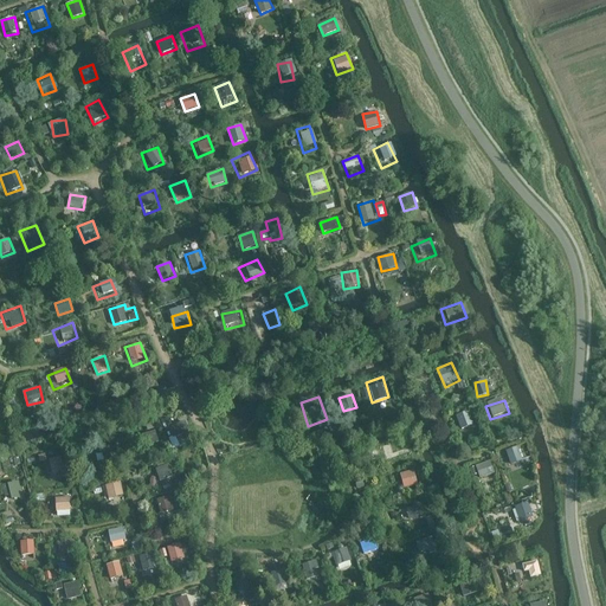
[(456,416),(462,430),(475,425),(470,410),(456,416)]
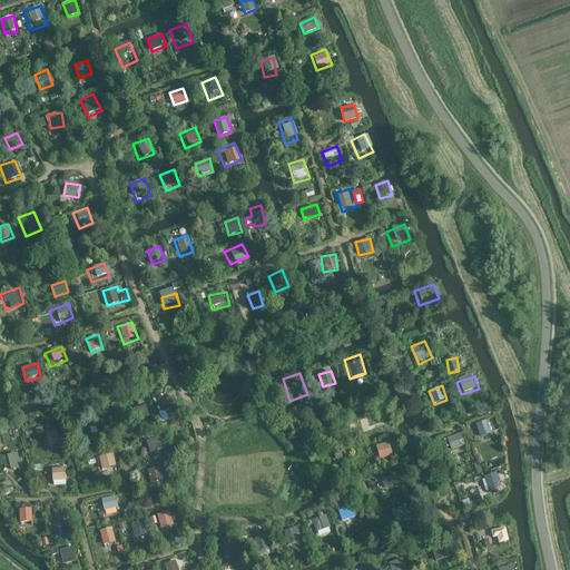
[(176,412),(168,394),(154,400),(160,418),(176,412)]
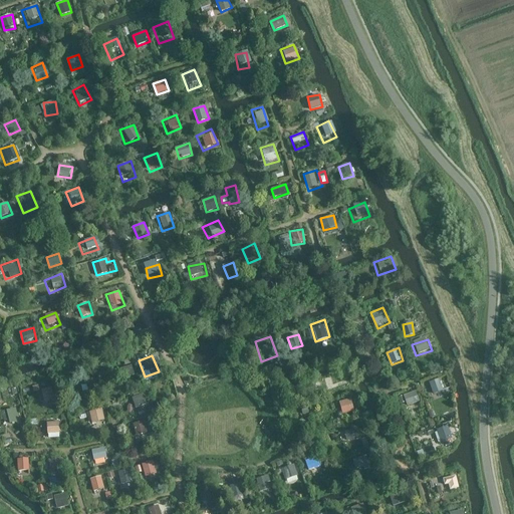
[(133,364),(121,368),(125,379),(137,375),(133,364)]
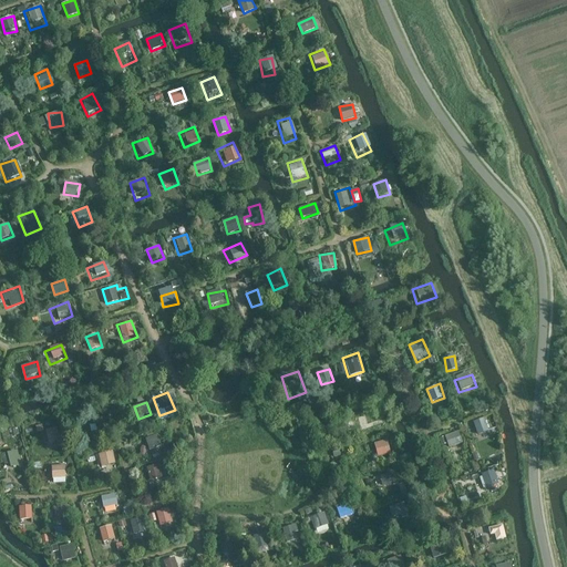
[(99,411),(86,415),(93,432),(105,428),(99,411)]
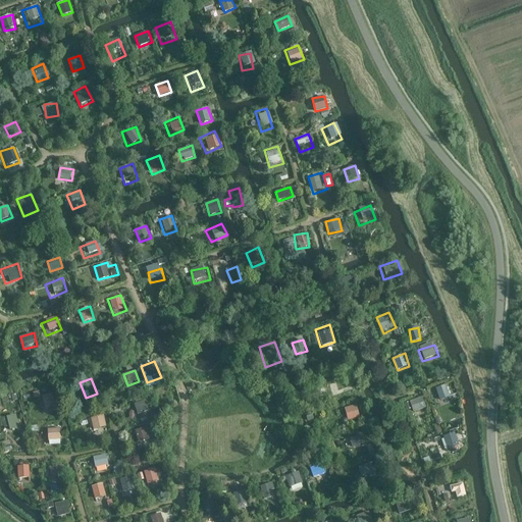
[(336,382),(338,390),(347,387),(345,379),(336,382)]
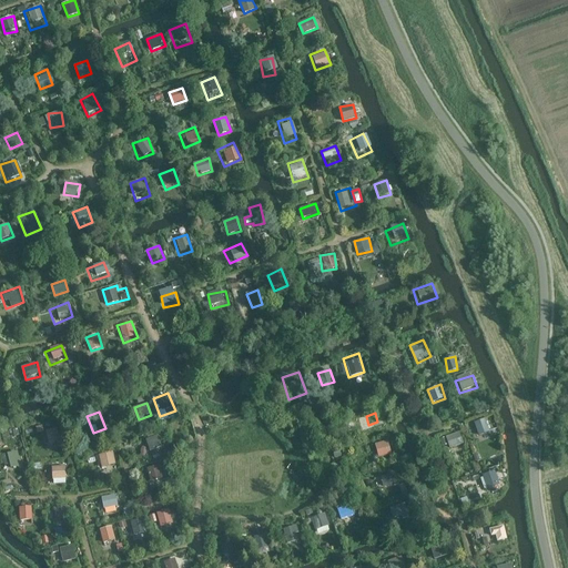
[(479,435),(490,432),(486,418),(475,422),(479,435)]
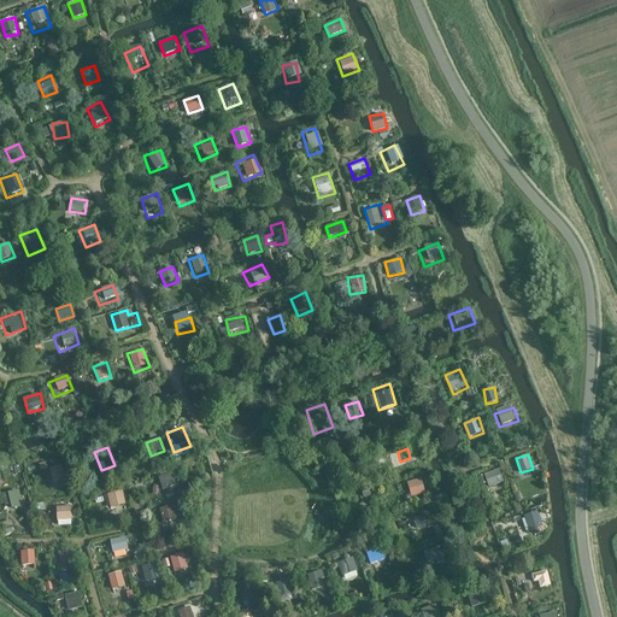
[(63,464),(51,468),(56,483),(68,480),(63,464)]
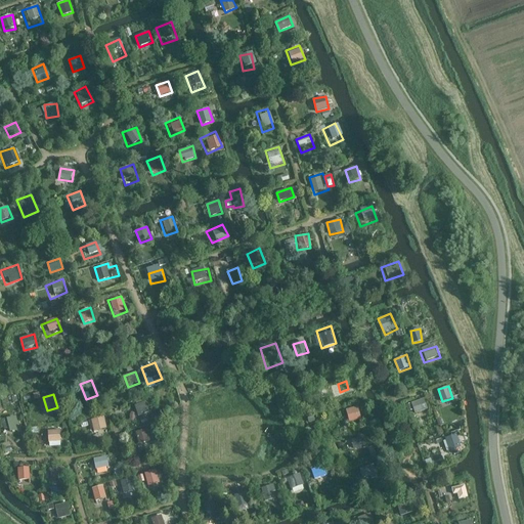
[(423,394),(408,401),(416,413),(430,406),(423,394)]
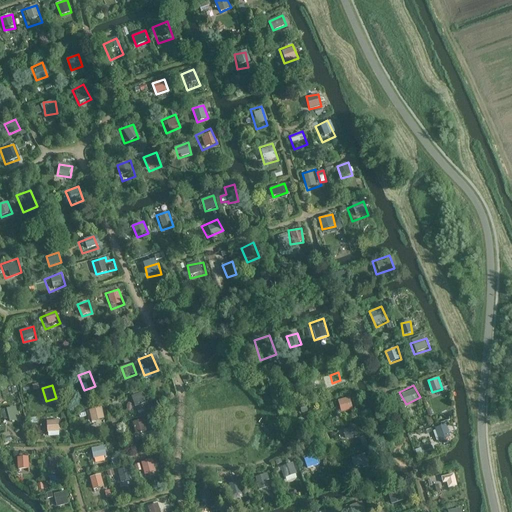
[(127,397),(130,407),(148,403),(145,392),(127,397)]
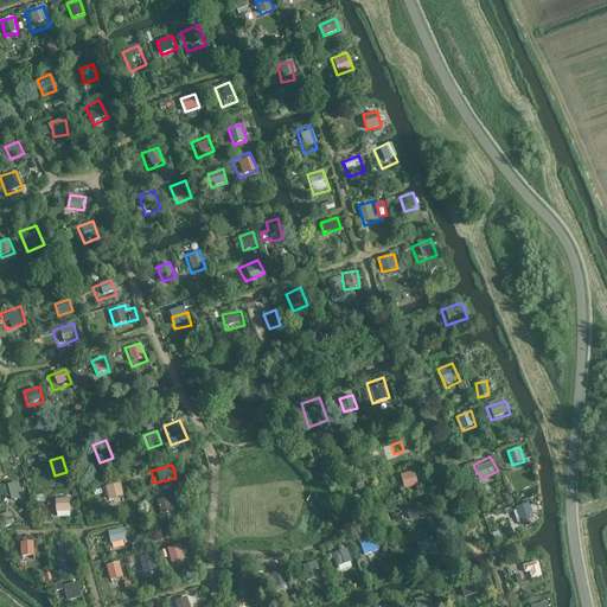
[(14,472),(0,475),(6,494),(19,491),(14,472)]
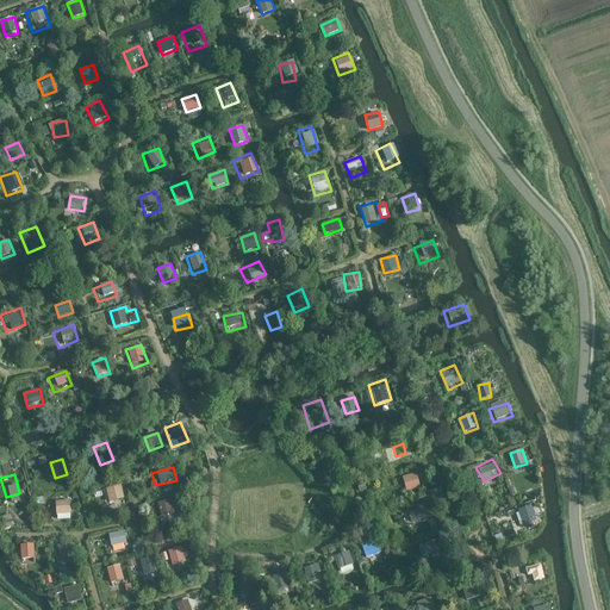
[(417,474),(398,480),(403,496),(422,489),(417,474)]
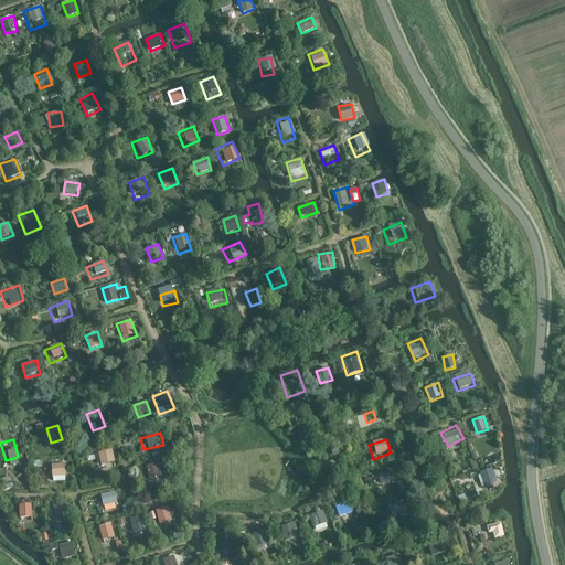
[(115,449),(100,451),(102,468),(117,467),(115,449)]
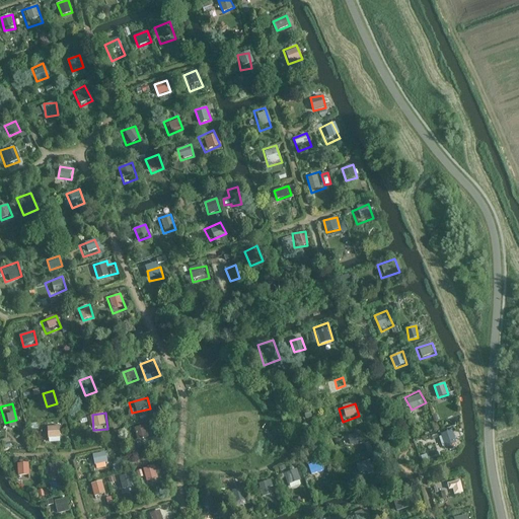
[(151,439),(145,425),(132,431),(139,445),(151,439)]
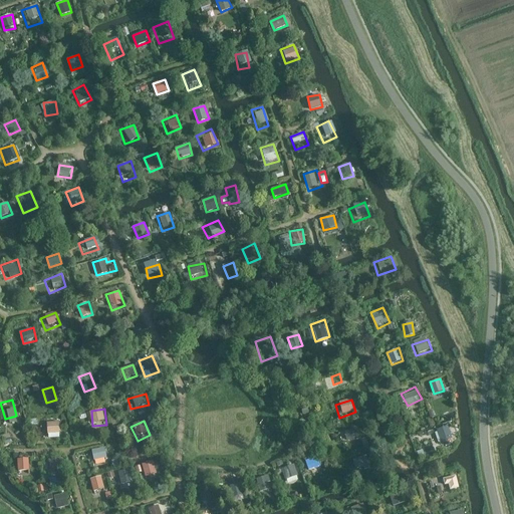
[(60,422),(41,424),(42,437),(61,435),(60,422)]
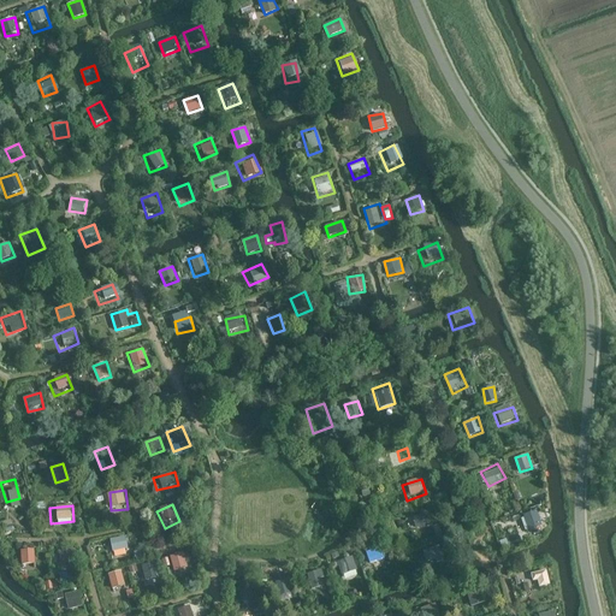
[(534,510),(516,519),(523,535),(542,527),(534,510)]
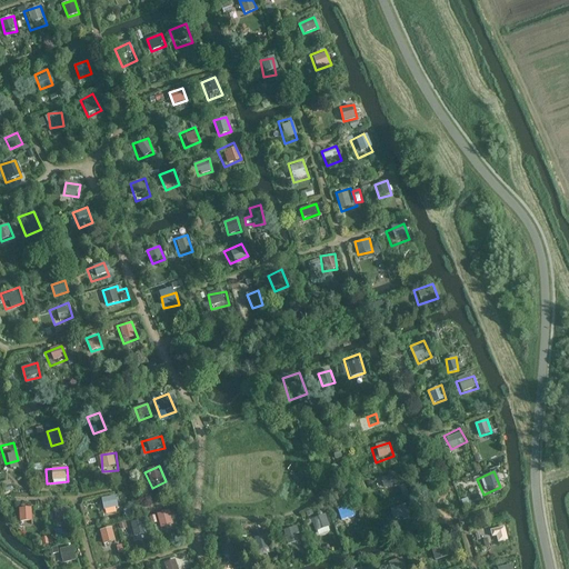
[(383,488),(400,482),(396,472),(380,478),(383,488)]
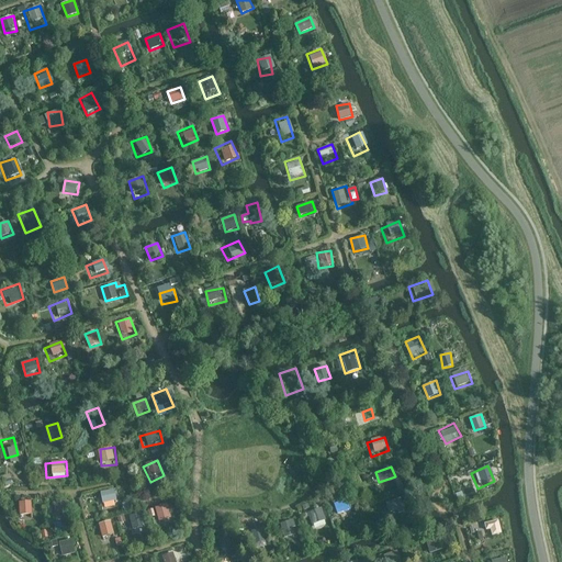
[(116,494),(100,498),(103,514),(121,508),(116,494)]
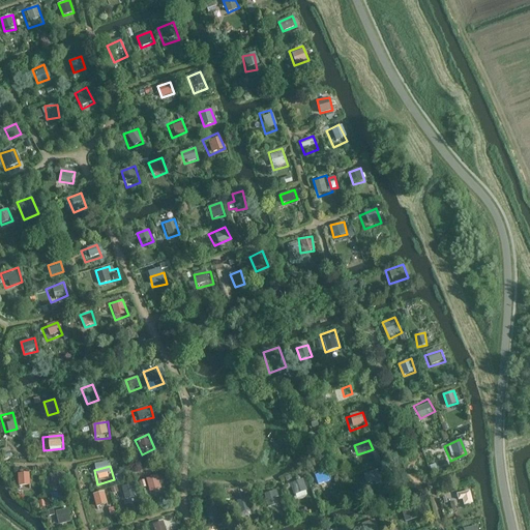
[(33,469),(19,468),(18,490),(33,490),(33,469)]
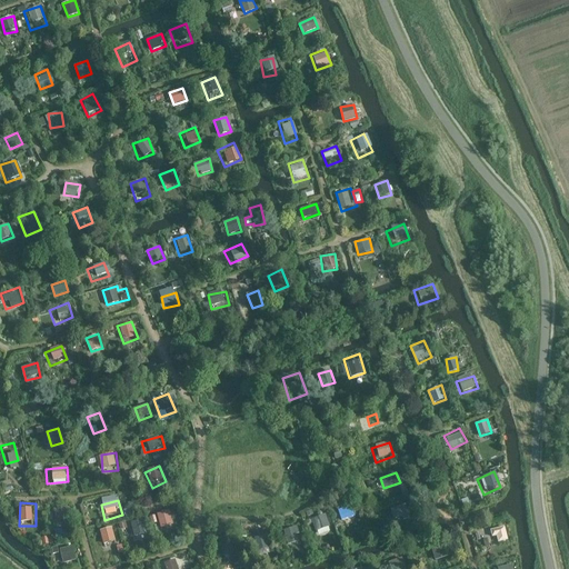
[(405,503),(383,509),(388,526),(409,519),(405,503)]
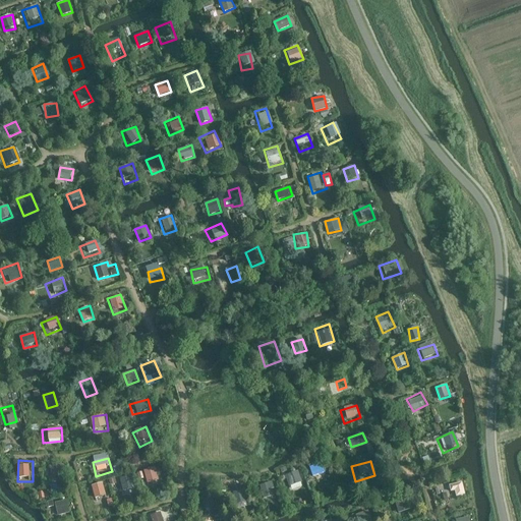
[(51,477),(63,477),(63,465),(51,465),(51,477)]
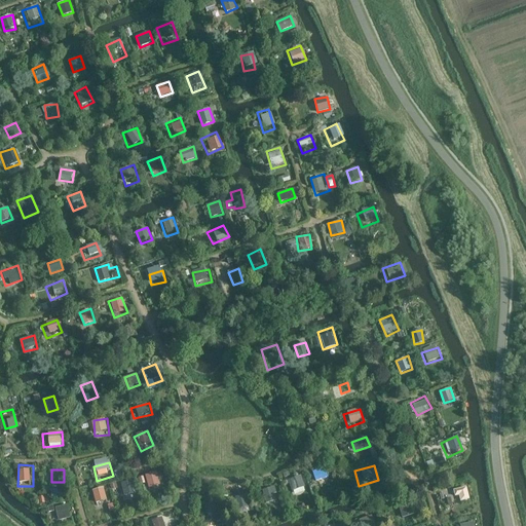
[(300,473),(284,481),(290,494),(306,486),(300,473)]
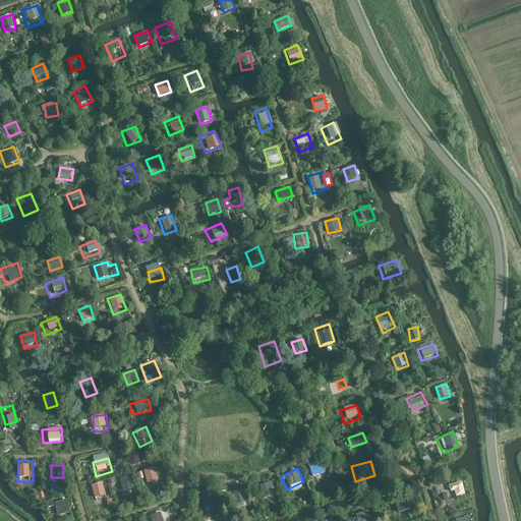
[(153,469),(135,476),(140,490),(158,483),(153,469)]
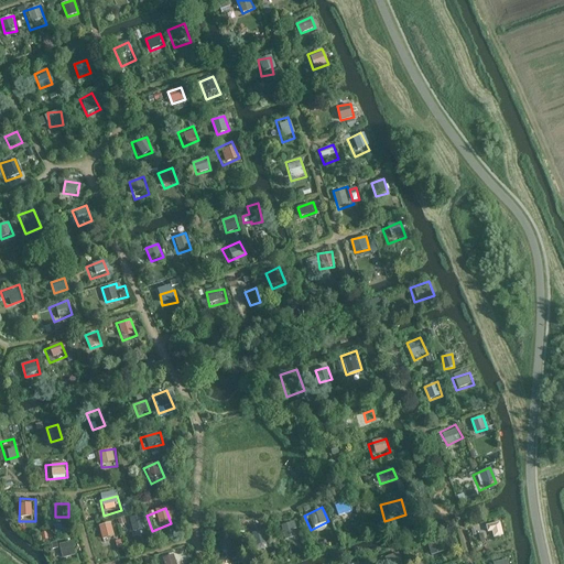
[(133,531),(147,528),(143,514),(130,518),(133,531)]
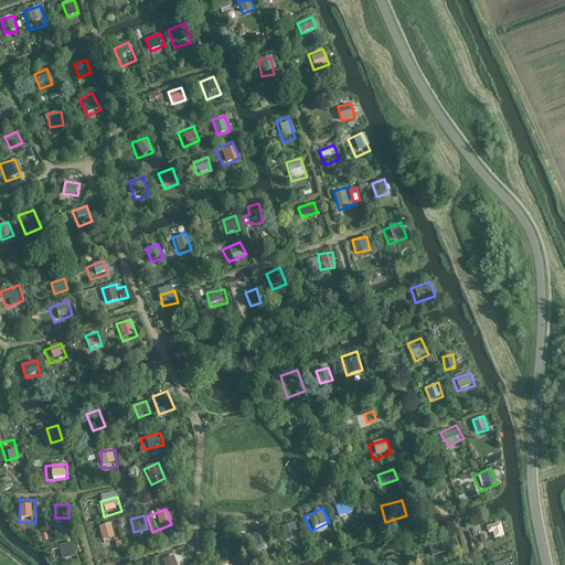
[(114,522),(94,526),(98,543),(117,540),(114,522)]
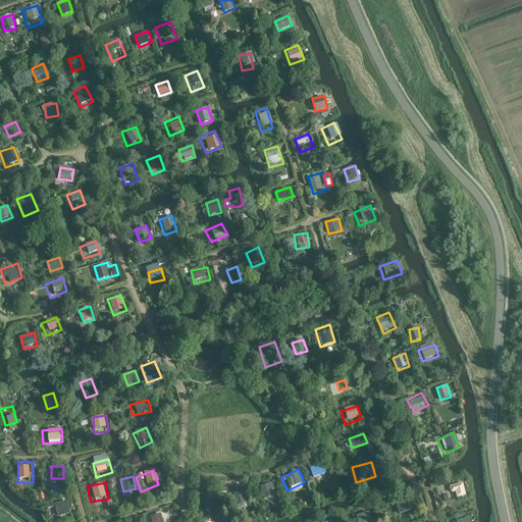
[(271,483),(261,485),(264,500),(275,497),(271,483)]
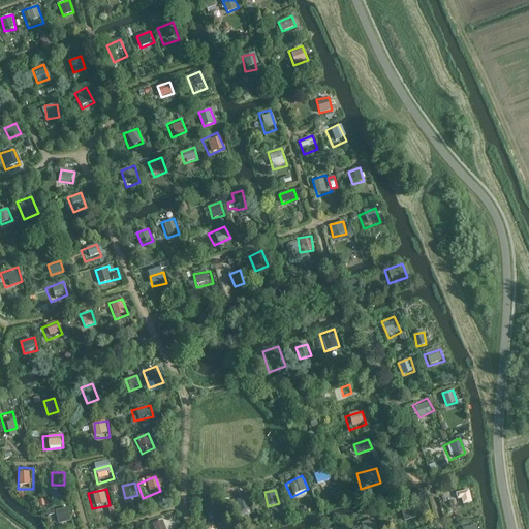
[(472,506),(468,490),(457,492),(461,509),(472,506)]
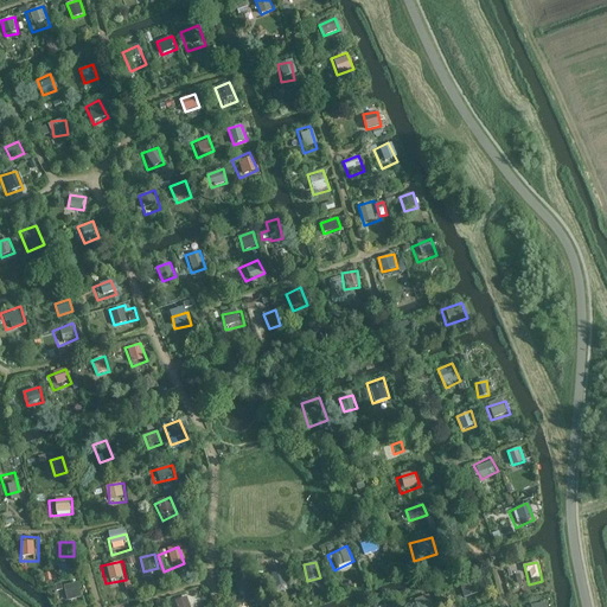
[(282,568),(268,573),(275,593),(289,588),(282,568)]
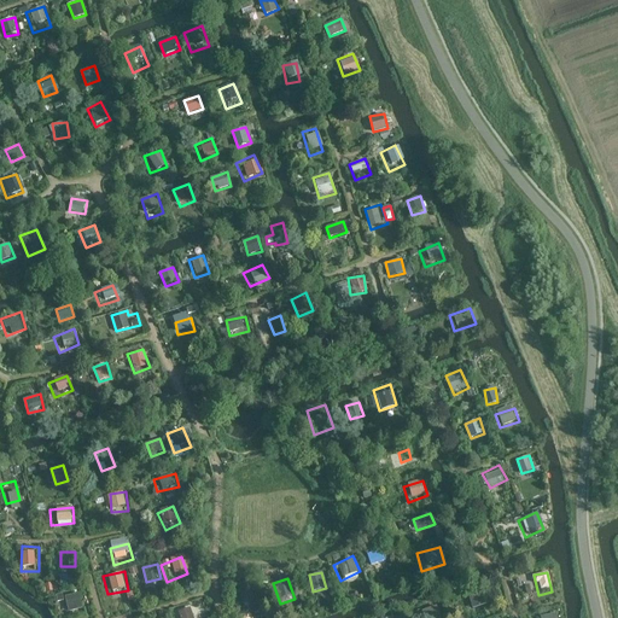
[(59,582),(47,583),(48,592),(60,589),(59,582)]
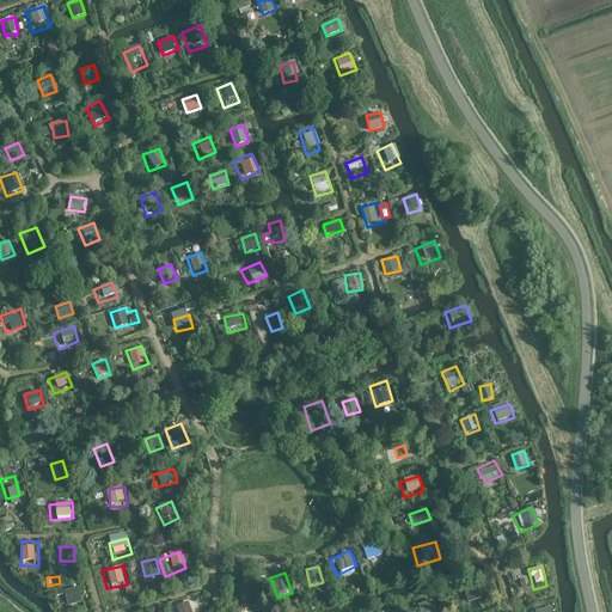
[(73,583),(57,591),(67,611),(83,603),(73,583)]
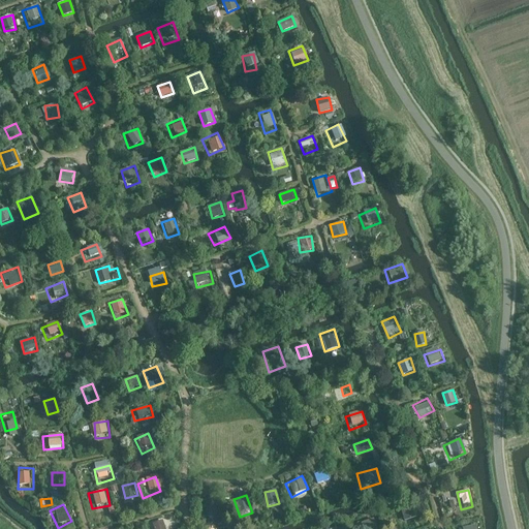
[(218,505),(206,508),(209,522),(221,519),(218,505)]
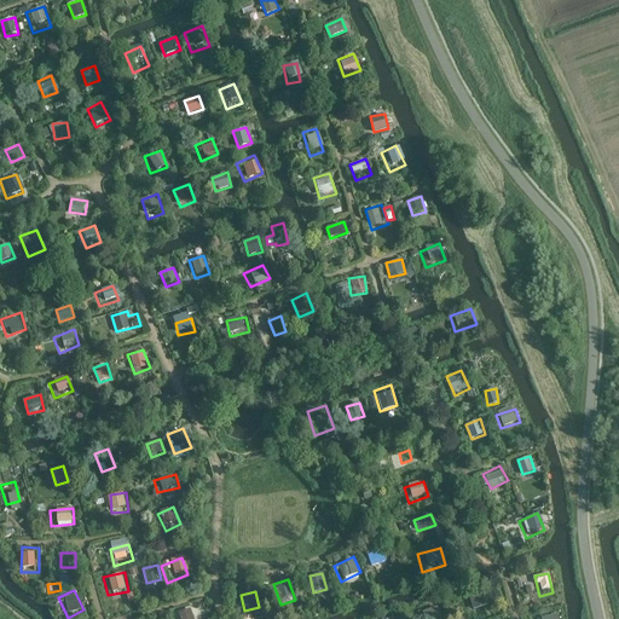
[(474,609),(487,606),(486,596),(472,600),(474,609)]
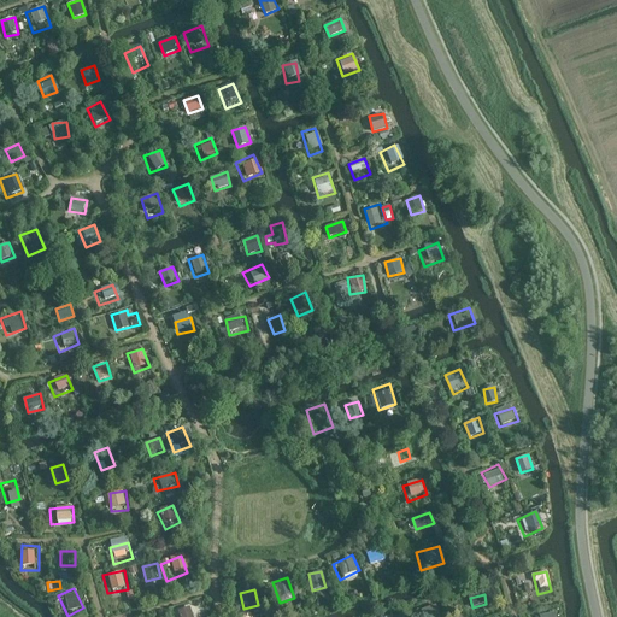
[(440,616),(436,603),(416,609),(418,616),(440,616)]
